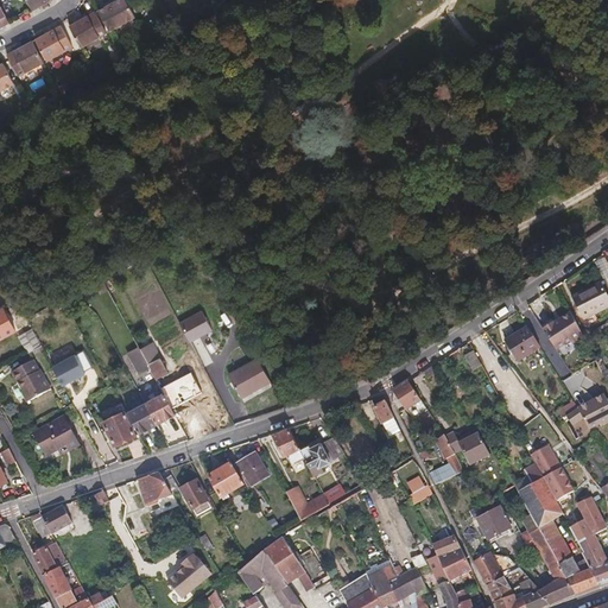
[(27,0),(33,11),(52,0),(27,0)]
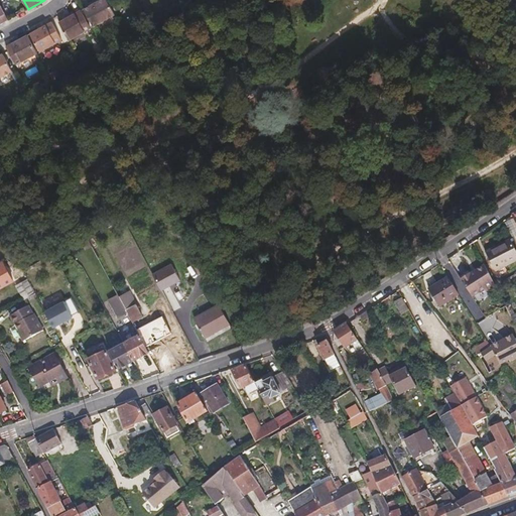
[(102,0),(83,10),(94,28),(115,16),(106,0),(102,0)]
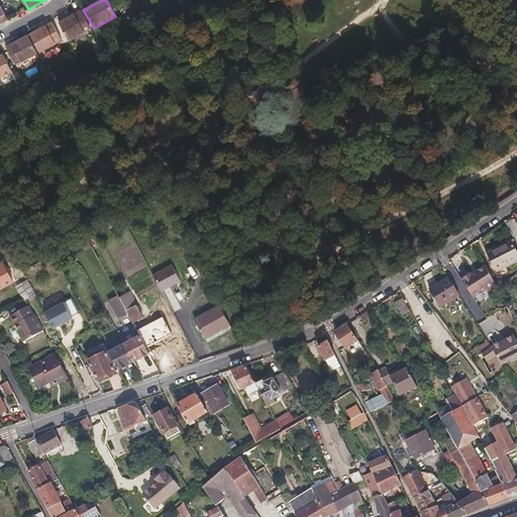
[(60,24),(70,41),(91,29),(81,12),(60,24)]
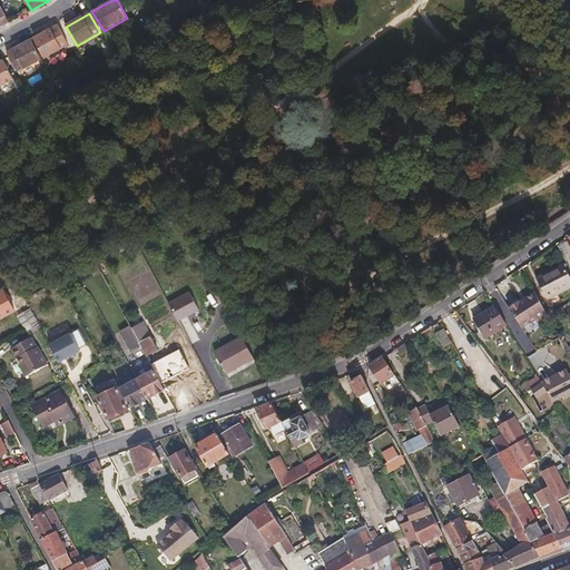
[(57,26),(33,38),(45,58),(68,46),(57,26)]
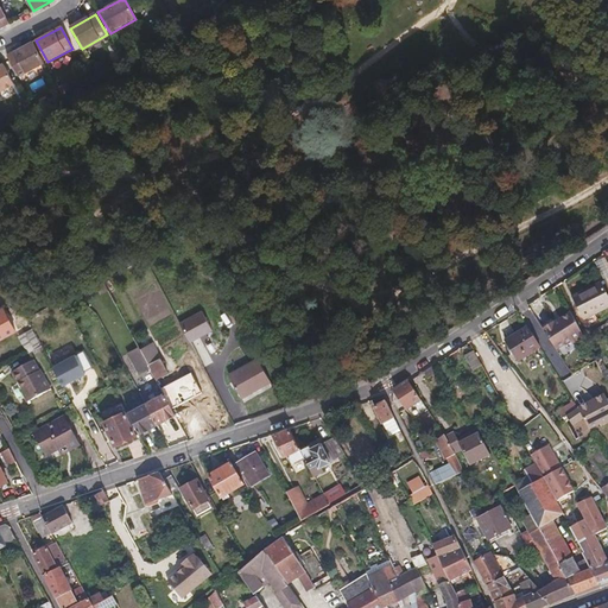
[(45,64),(32,43),(7,56),(19,78),(45,64)]
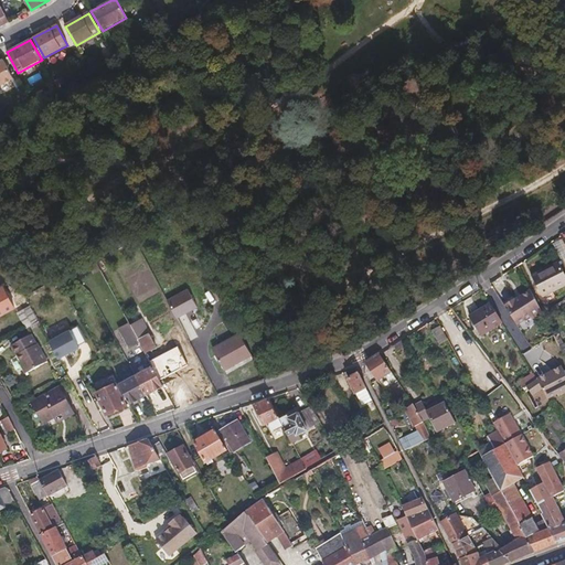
[(2,61),(0,62),(0,86),(13,80),(2,61)]
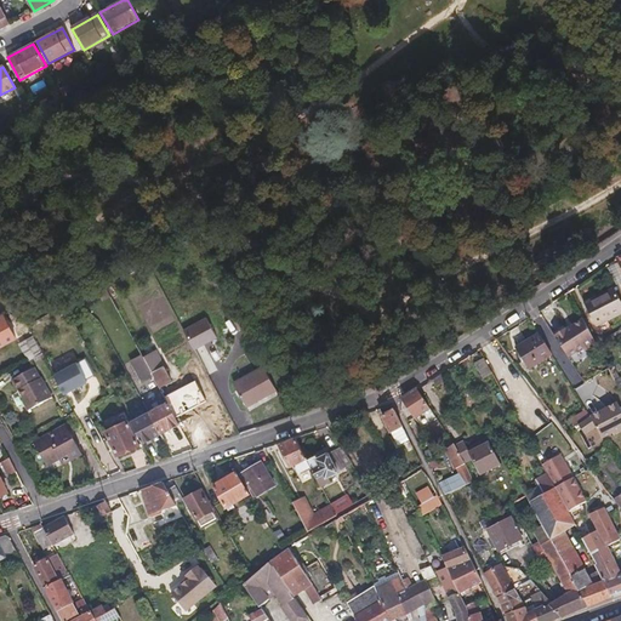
[(620,302),(614,288),(584,303),(597,328),(620,314),(620,302)]
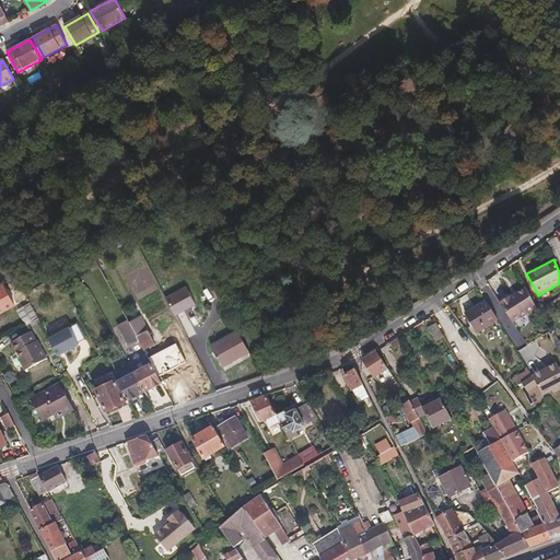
[(7,276),(1,279),(3,283),(0,284),(0,312),(15,304),(26,325),(32,322),(7,276)]
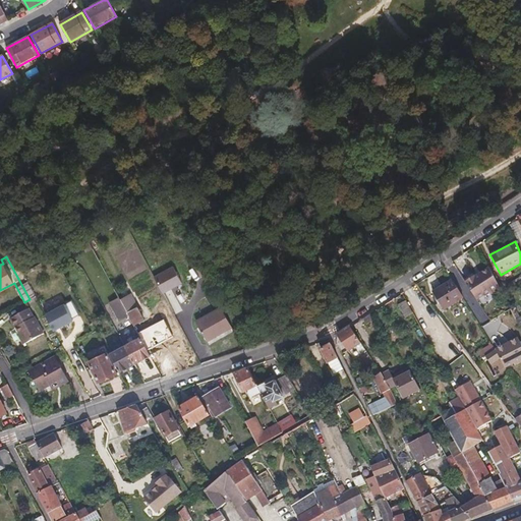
[(173,266),(154,276),(163,294),(182,284),(173,266)]
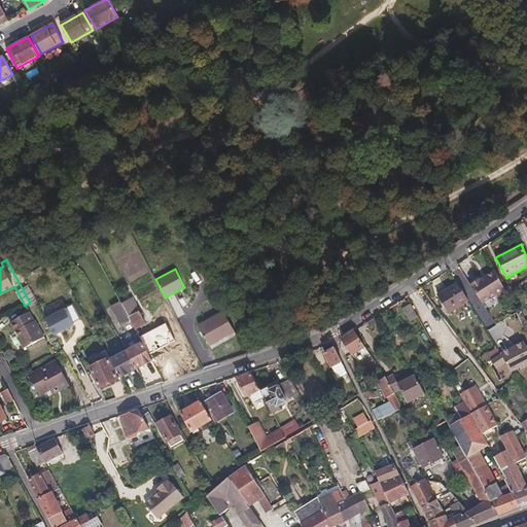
[(494,272),(471,284),(482,303),(496,295),(497,297),(506,293),(494,272)]
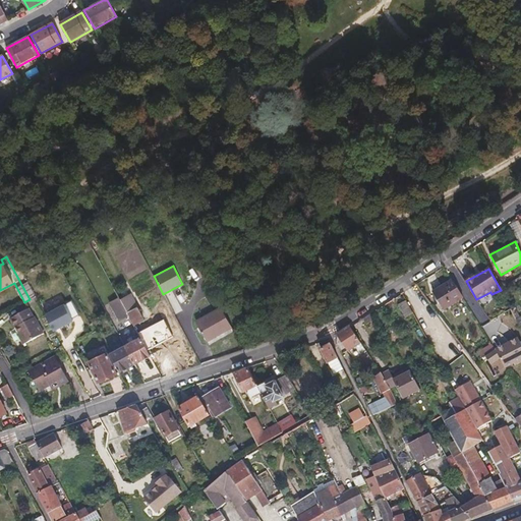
[(449,282),(460,299),(463,297),(452,280),(449,282)]
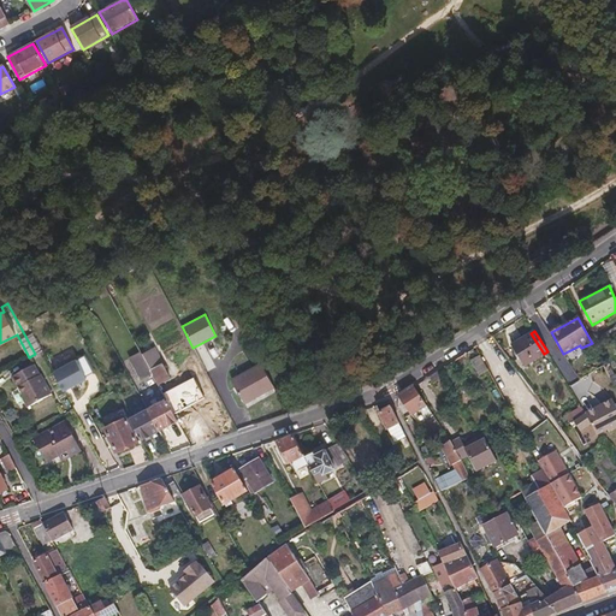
[(544,354),(531,333),(511,345),(525,366),(544,354)]
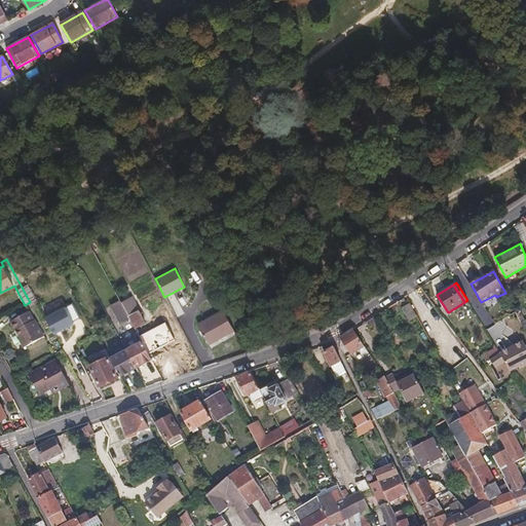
[(122,304),(120,300),(110,305),(120,325),(132,321),(122,304)]
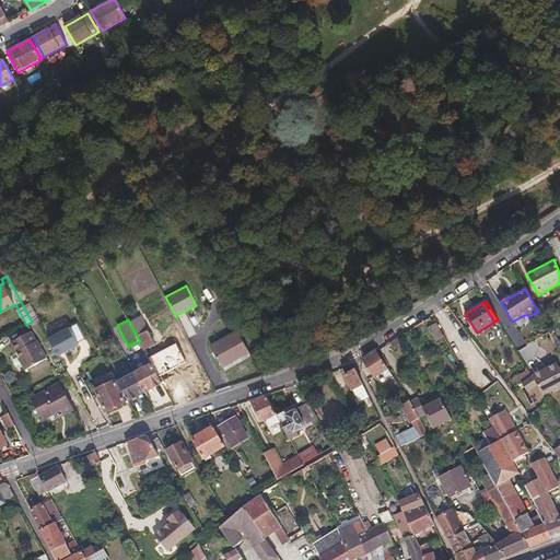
[(136,321),(130,324),(140,341),(144,350),(154,343),(148,330),(143,333),(137,321),(136,321)]
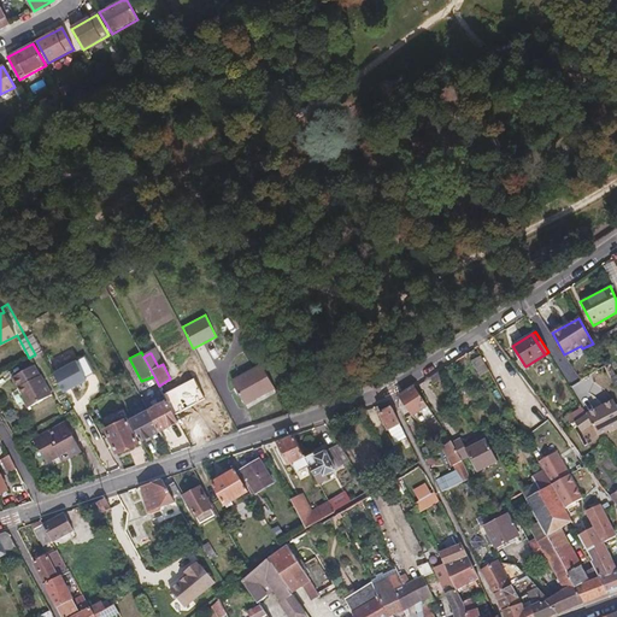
[(480,356),(471,360),(481,376),(488,371),(480,356)]
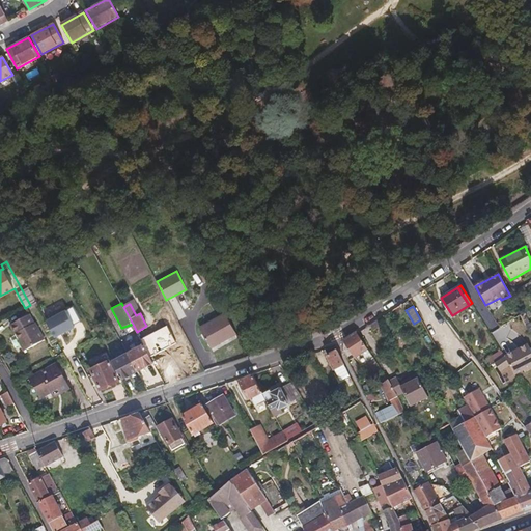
[(65,309),(46,319),(55,337),(75,328),(65,309)]
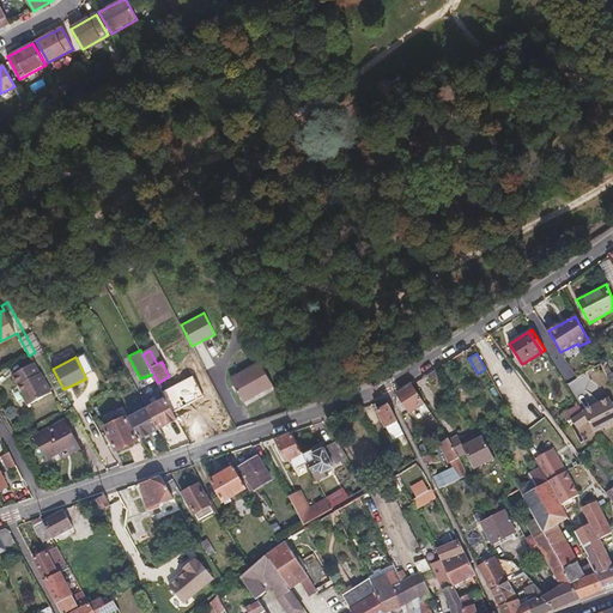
[(273,386),(260,362),(231,378),(243,401),(273,386)]
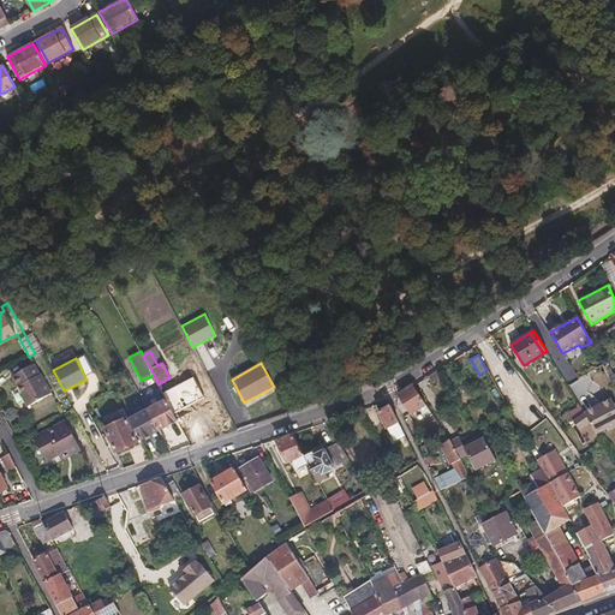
[(36,364),(12,377),(18,387),(19,387),(23,393),(22,394),(28,406),(52,393),(36,364)]
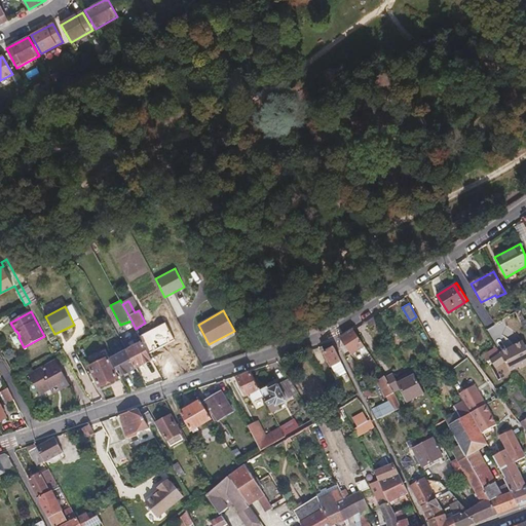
[(522,313),(517,315),(525,332),(525,318),(525,320),(522,313)]
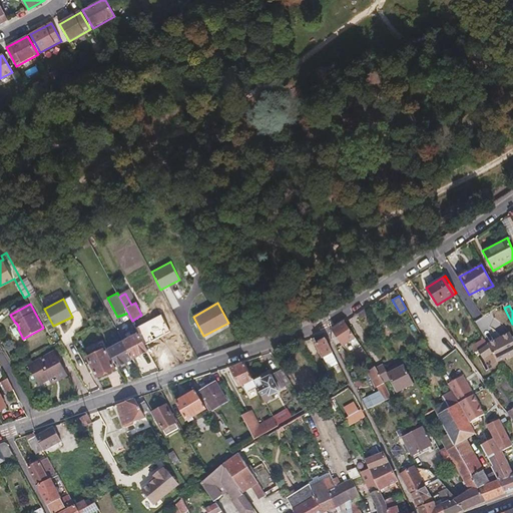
[(161,314),(137,326),(146,344),(170,333),(161,314)]
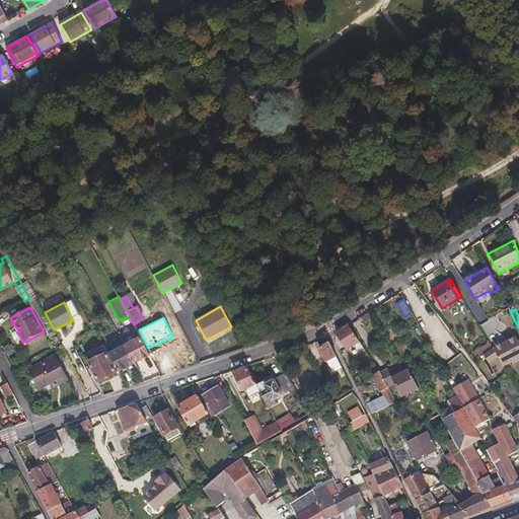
[(348,350),(358,344),(360,342),(349,325),(336,334),(348,350)]
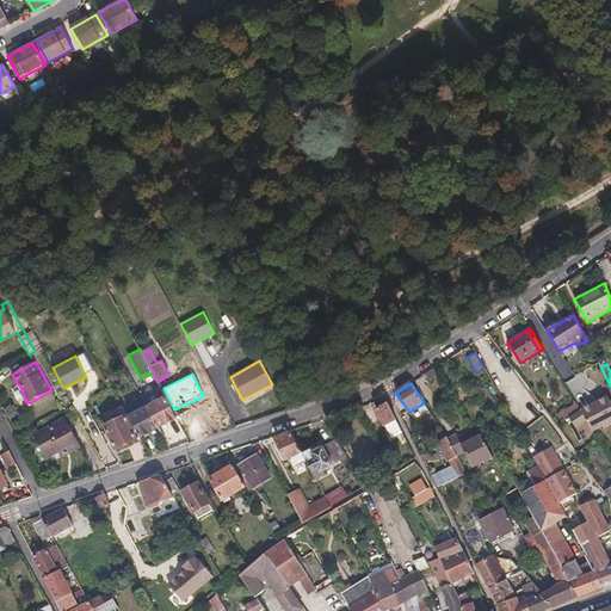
[(610,421),(610,400),(608,393),(580,407),(587,420),(592,430),(610,421)]
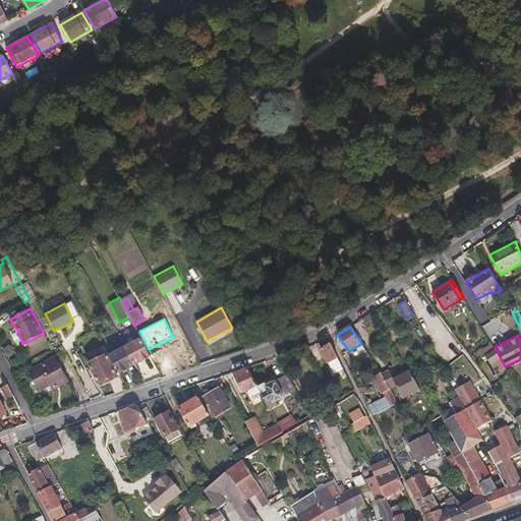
[(126,348),(135,365),(151,356),(141,339),(126,348)]
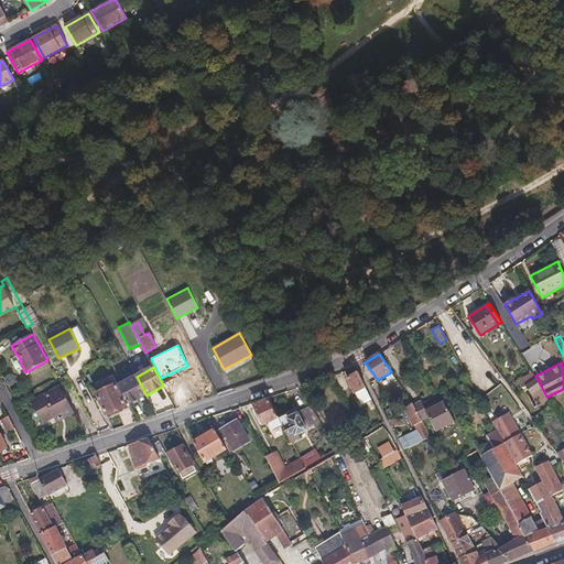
[(355,393),(361,390),(366,388),(358,371),(351,369),(345,371),(355,393)]
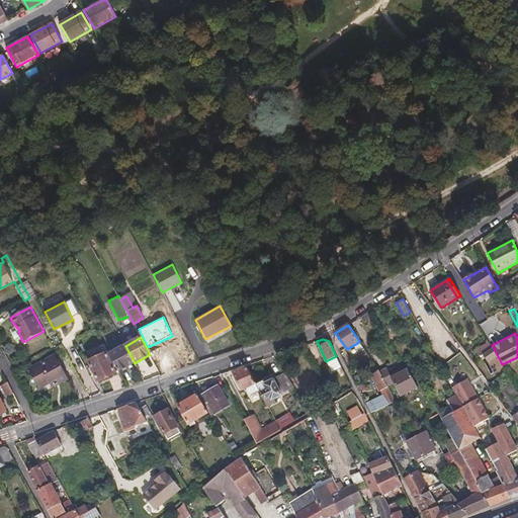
[(489,339),(473,347),(479,354),(483,351),(493,346),(492,345),(489,339)]
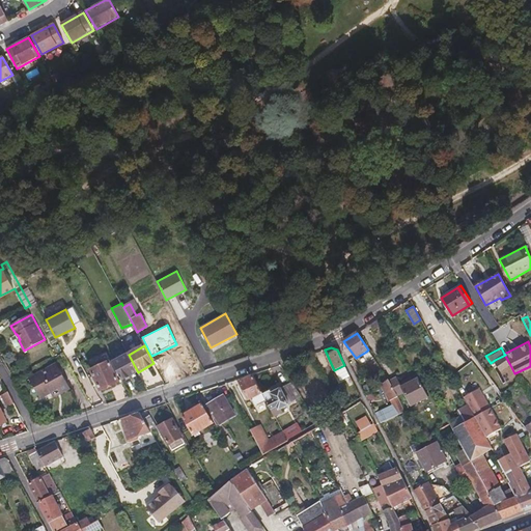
[(138,372),(129,355),(113,363),(122,381),(138,372)]
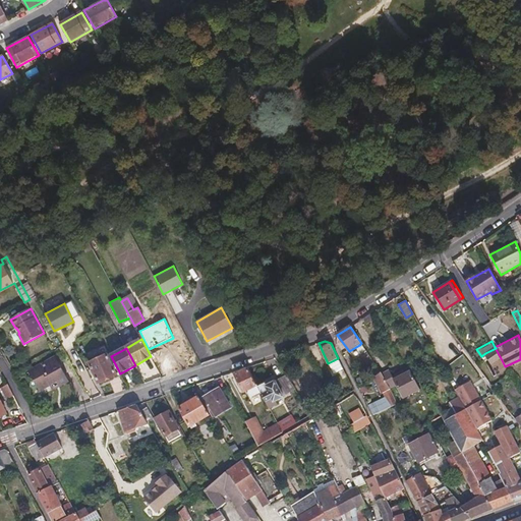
[(501,358),(496,348),(485,353),(491,363),(501,358)]
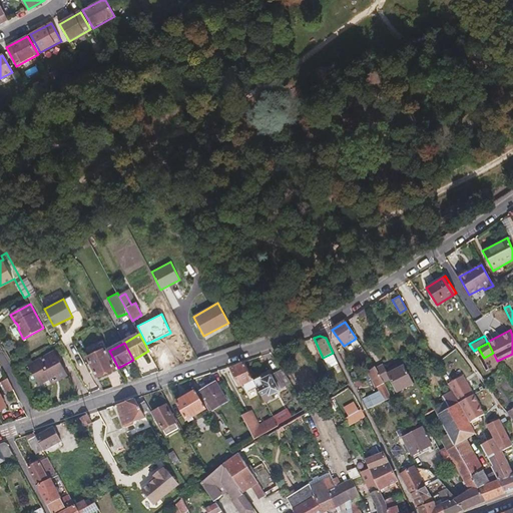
[(106,350),(89,358),(98,377),(114,369),(106,350)]
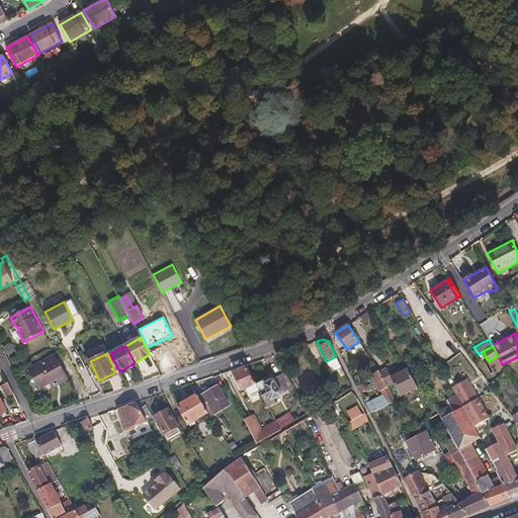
[(40,389),(51,382),(58,379),(61,384),(69,379),(57,355),(30,370),(40,389)]
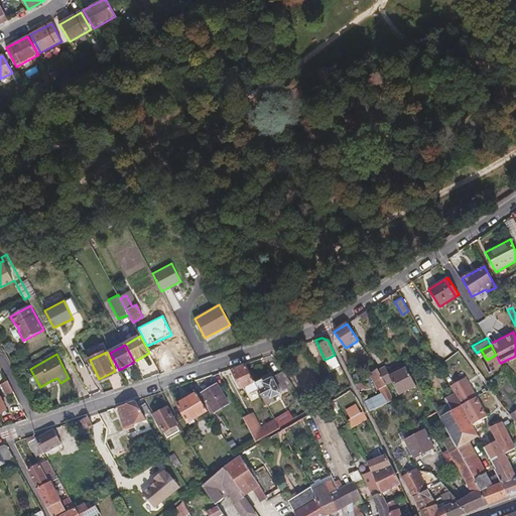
[(340,365),(335,355),(331,357),(337,367),(340,365)]
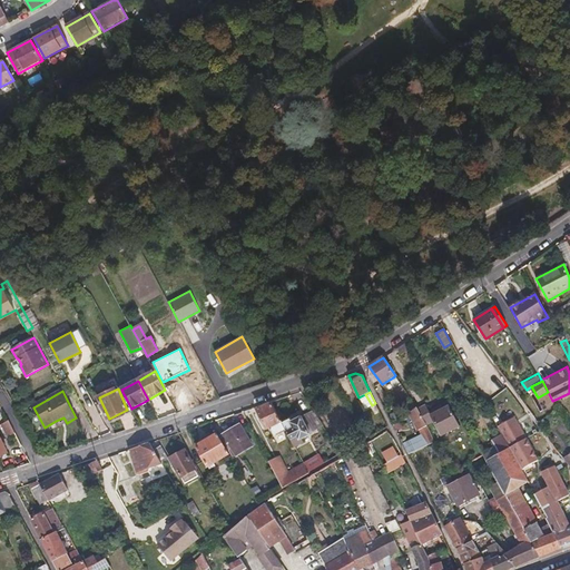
[(430,411),(434,420),(441,434),(463,424),(452,401),(430,411)]
